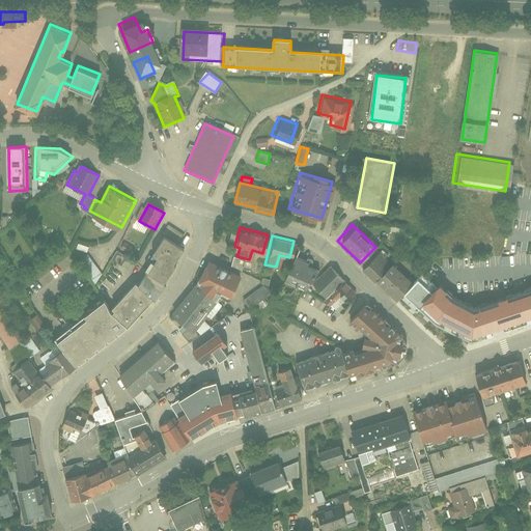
[(138,287),(151,300),(154,301),(165,286),(163,285),(175,268),(172,266),(183,251),(164,238),(151,255),(157,258),(146,273),(147,274),(138,287)]
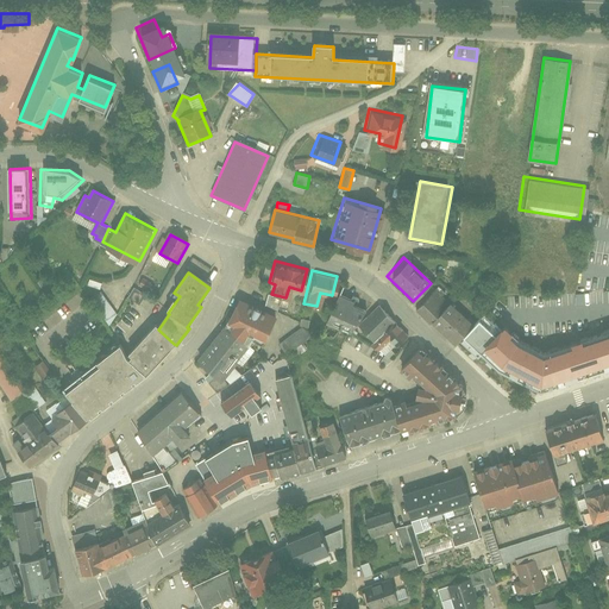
[(447,303),(428,286),(413,301),(409,306),(428,324),(447,303)]
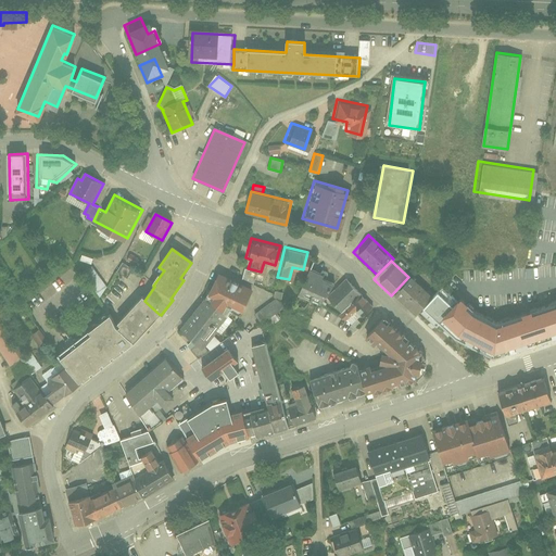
[(91,264),(81,270),(100,295),(109,289),(91,264)]
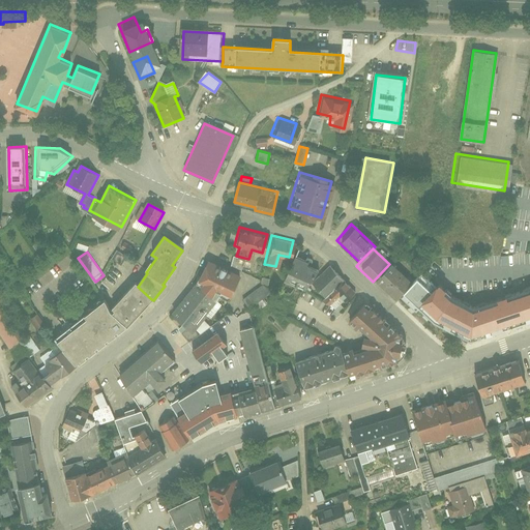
[(116,252),(112,260),(121,265),(125,257),(116,252)]
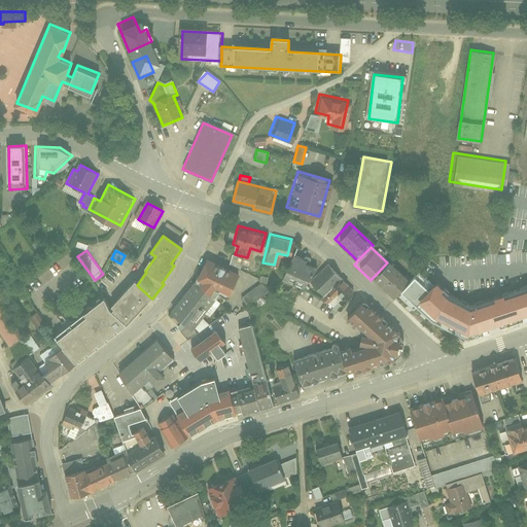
[(301,255),(293,251),(282,273),(303,283),(314,261),(307,258),(309,254),(303,251),(301,255)]
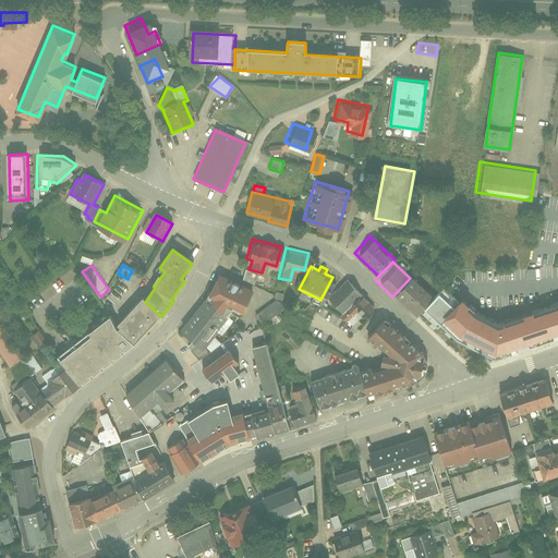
[(206,303),(222,317),(229,307),(242,312),(252,290),(215,271),(204,294),(209,298),(206,303)]
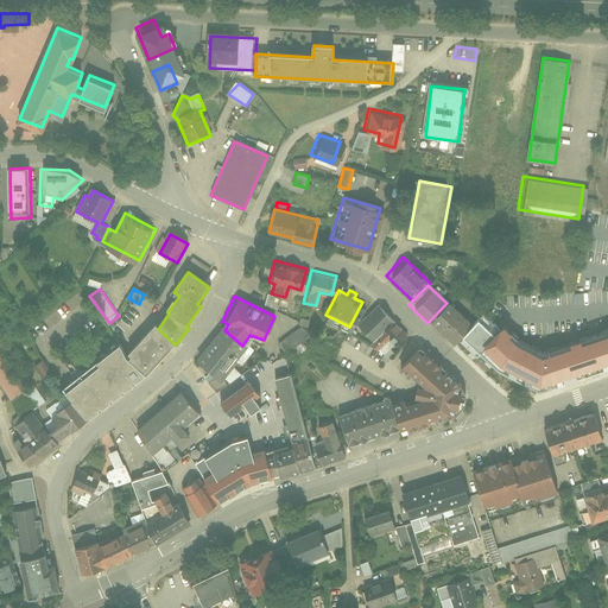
[(391,317),(375,302),(355,321),(369,336),(371,336),(391,317)]
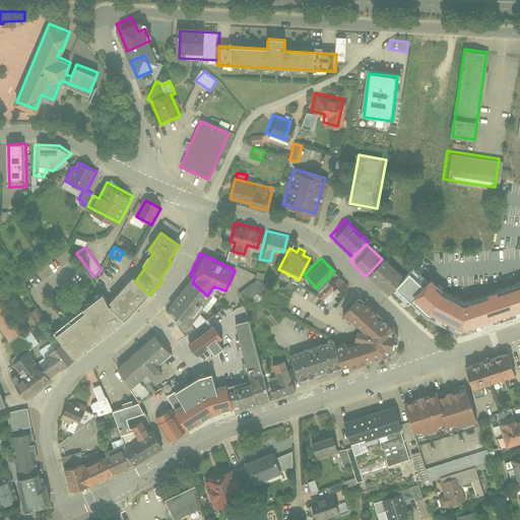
[(382,259),(366,276),(388,297),(393,290),(404,278),(382,259)]
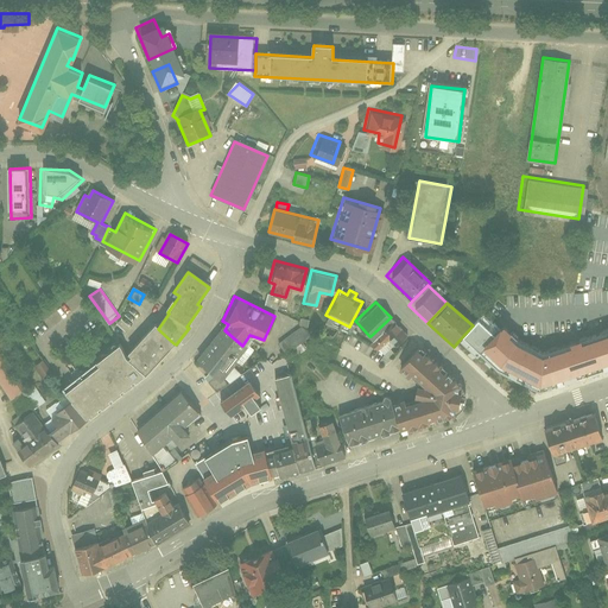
[(607,367),(607,333),(543,356),(519,347),(482,314),(473,325),(460,340),(476,354),(479,352),(501,371),(542,390),(607,367)]
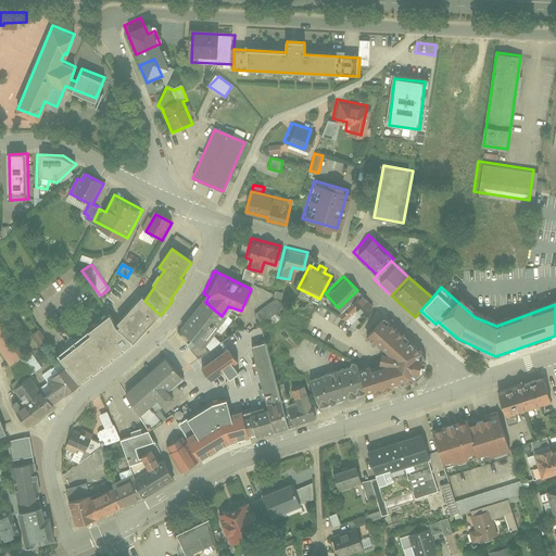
[(373,306),(357,290),(339,307),(343,312),(341,314),(346,318),(355,311),(362,317),(373,306)]
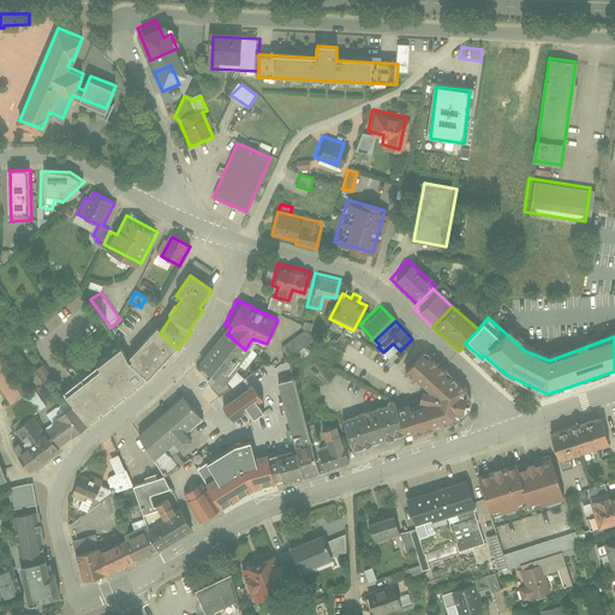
[(314,340),(305,328),(281,346),(290,358),(314,340)]
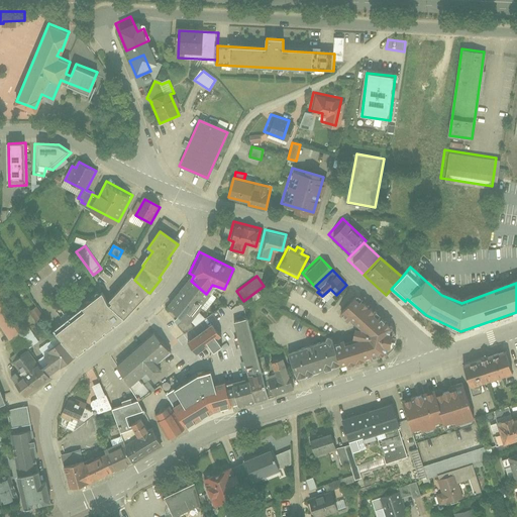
[(106,305),(123,320),(147,292),(134,280),(131,277),(106,305)]
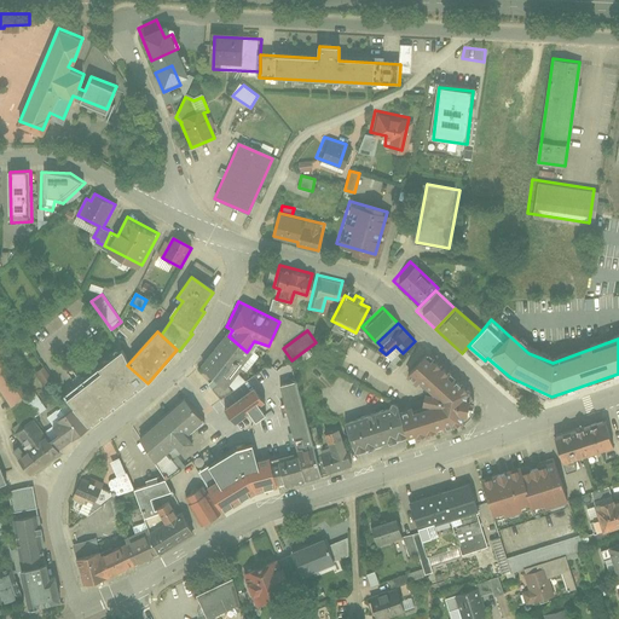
[(224,333),(196,366),(219,386),(247,352),(229,336),(224,333)]
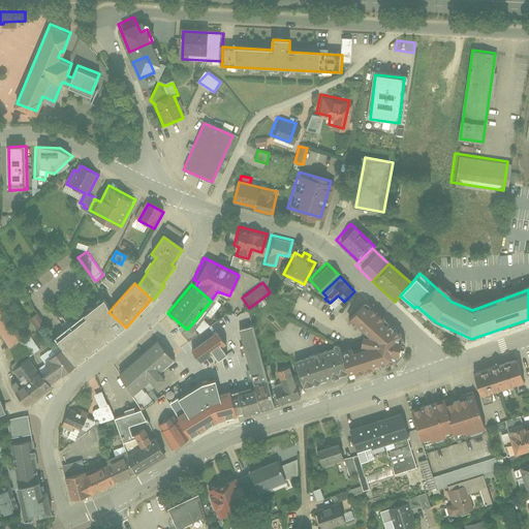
[(58,346),(72,368),(126,328),(109,312),(103,301),(53,339),(58,346)]
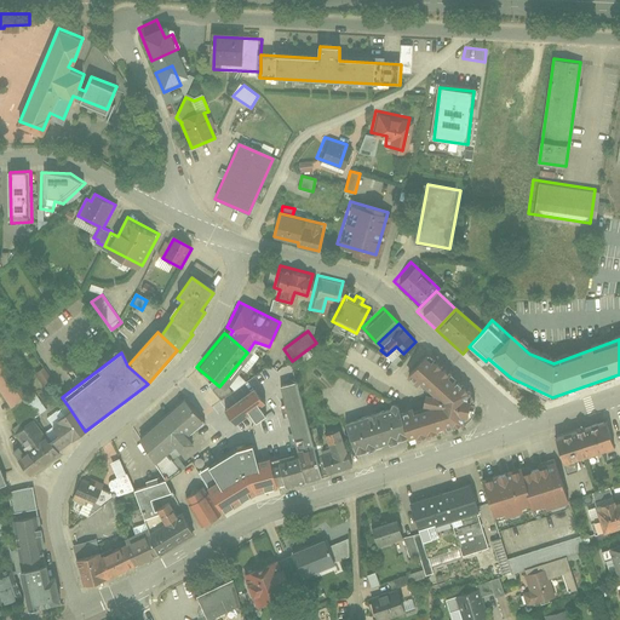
[(419,402),(397,409),(406,436),(407,440),(458,422),(459,413),(465,414),(468,400),(461,397),(463,390),(422,352),(402,374),(420,391),(419,402)]
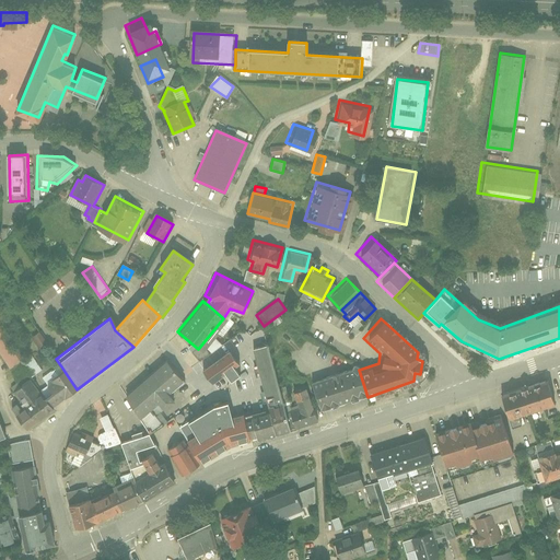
[(0,348),(23,383),(31,377),(34,375),(25,362),(0,324),(0,348)]
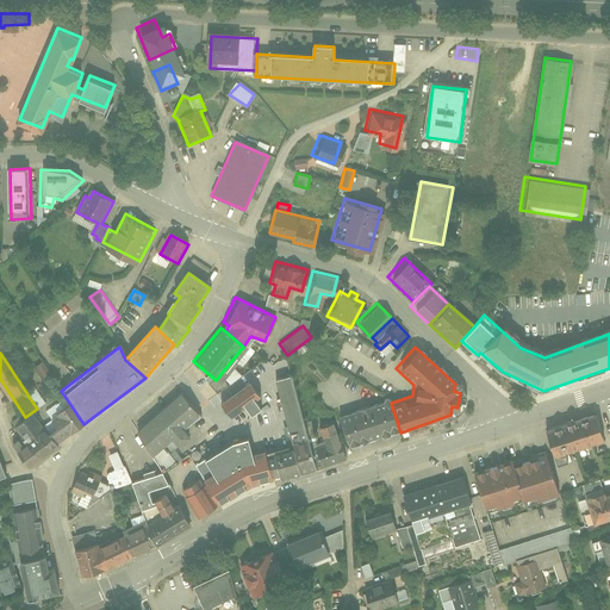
[(299,472),(316,467),(309,440),(288,371),(273,375),(292,442),(299,472)]
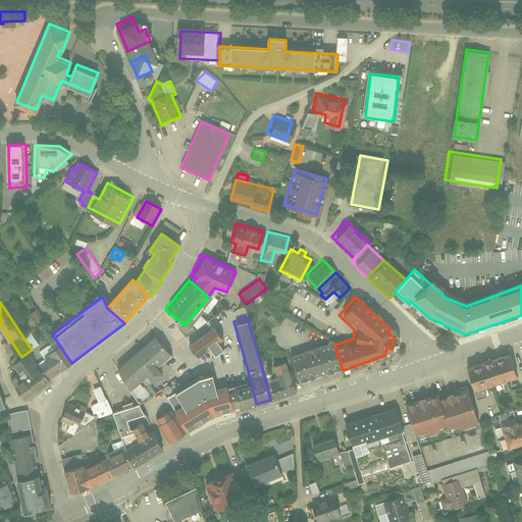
[(227,322),(216,319),(176,350),(195,373),(212,363),(221,377),(228,375),(243,369),(227,322)]
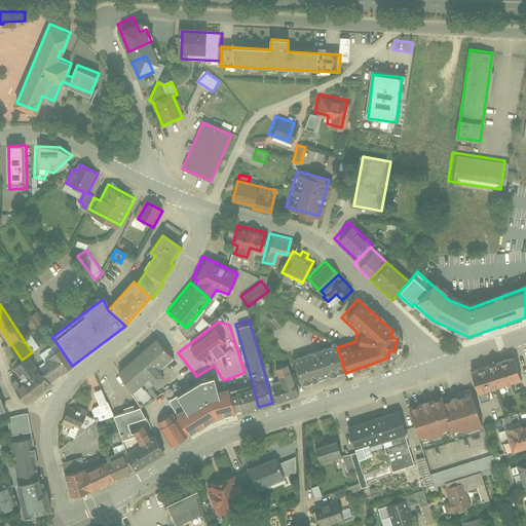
[(24,340),(32,352),(34,355),(43,349),(33,333),(24,340)]
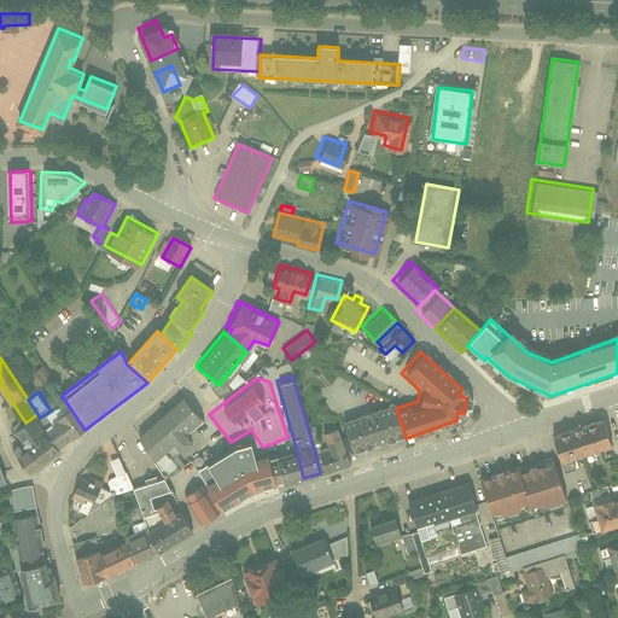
[(185,394),(140,431),(173,472),(186,461),(179,452),(193,439),(186,430),(203,417),(185,394)]
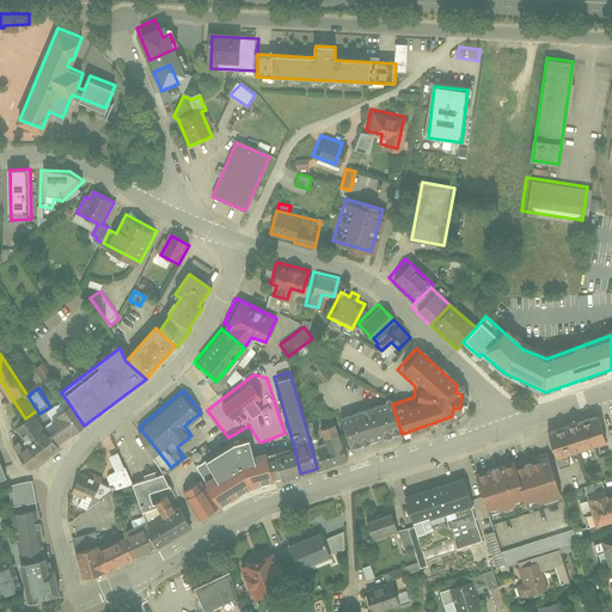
[(390,397),(337,414),(349,447),(401,430),(392,404),(390,397)]
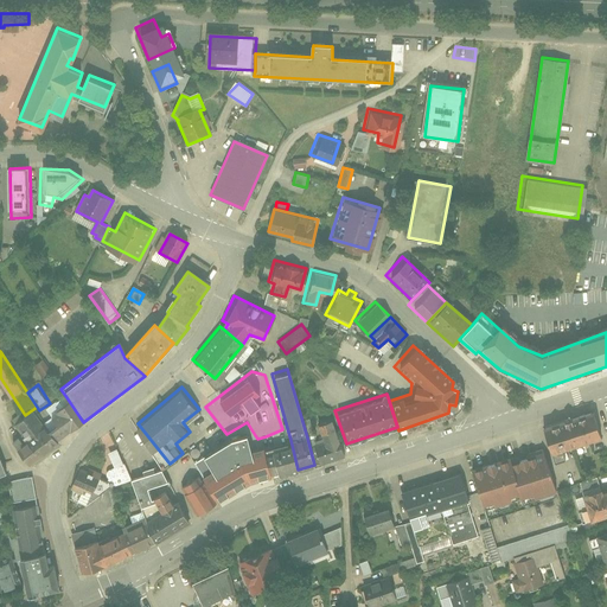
[(40,419),(56,441),(83,422),(66,397),(52,408),(55,409),(40,419)]
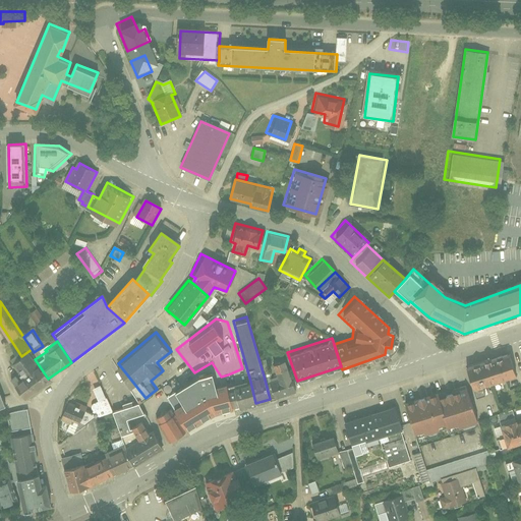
[(24,379),(15,384),(24,397),(49,381),(48,379),(35,359),(29,351),(21,356),(13,361),(24,379)]
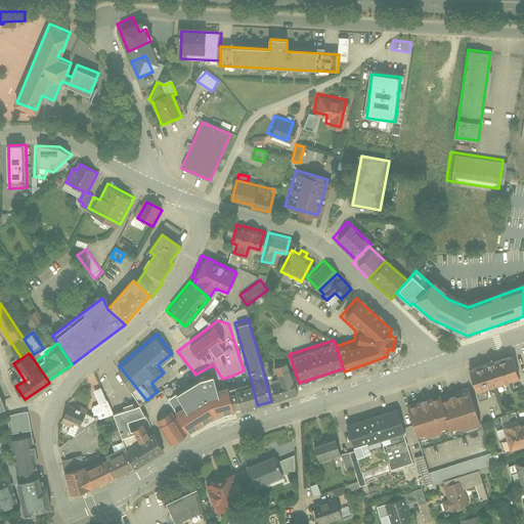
[(512,355),(469,368),(478,399),(494,394),(492,387),(519,379),(512,355)]
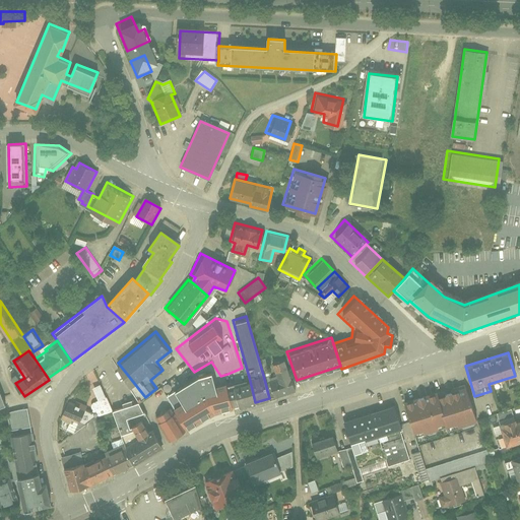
[(282,354),(269,359),(273,372),(263,375),(269,398),(294,390),(282,354)]
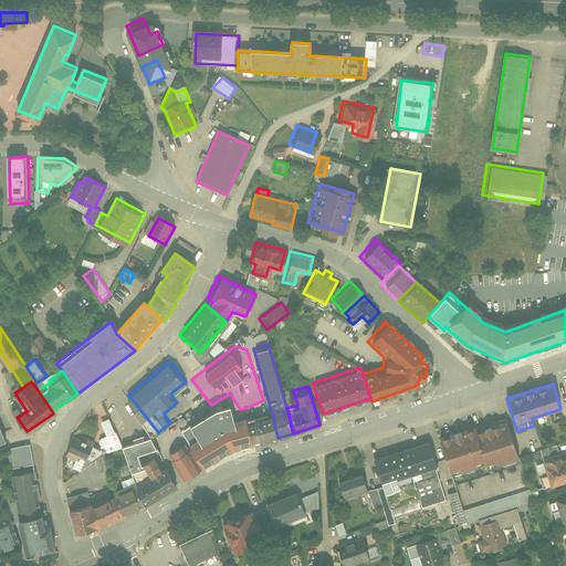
[(215,411),(179,431),(203,469),(232,452),(253,446),(245,422),(236,425),(230,406),(215,411)]
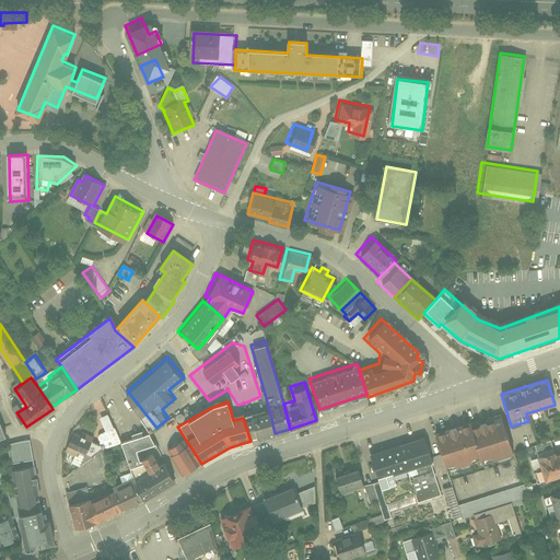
[(257,438),(275,433),(268,406),(243,413),(251,438),(256,436),(257,438)]
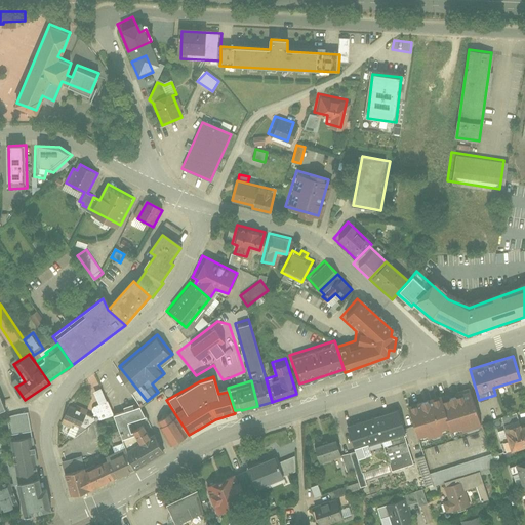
[(441,395),(407,407),(417,435),(429,432),(430,436),(443,432),(441,427),(449,423),(450,429),(461,426),(463,432),(481,426),(470,393),(443,402),(441,395)]
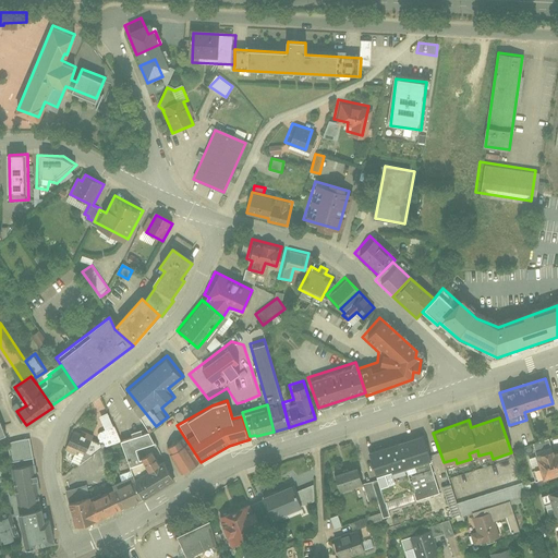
[(97,440),(101,441),(117,437),(109,422),(94,429),(97,440)]
